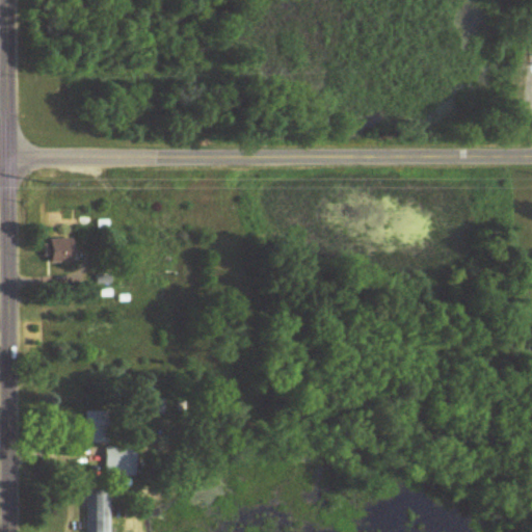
[(47,239),(47,262),(70,262),(70,239),(47,239)]
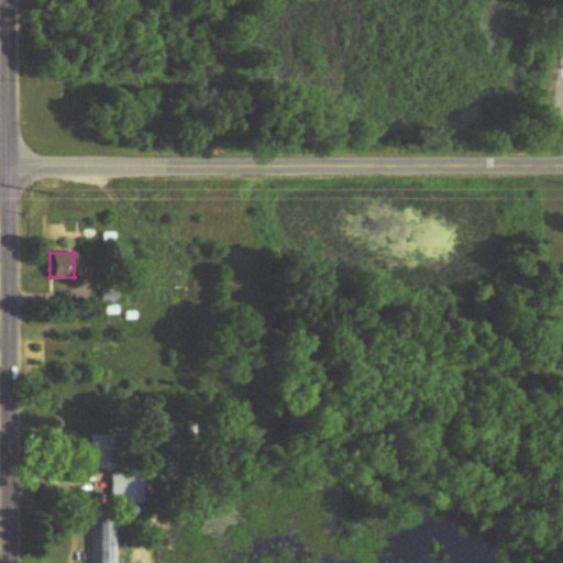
[(114,300),(114,290),(101,290),(101,300),(114,300)]
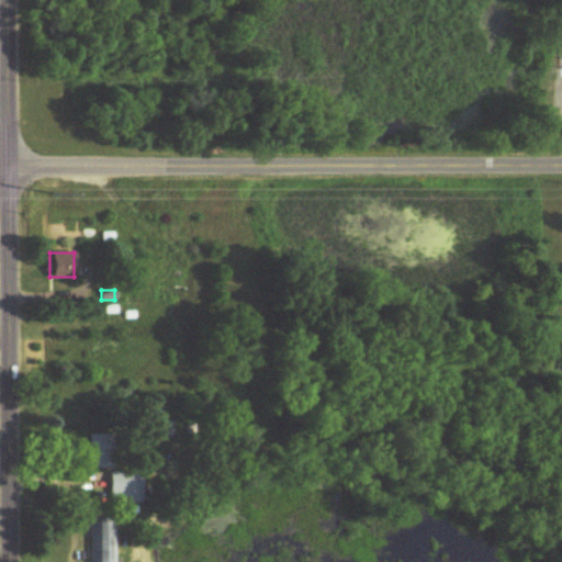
[(88,468),(108,468),(108,435),(88,435),(88,468)]
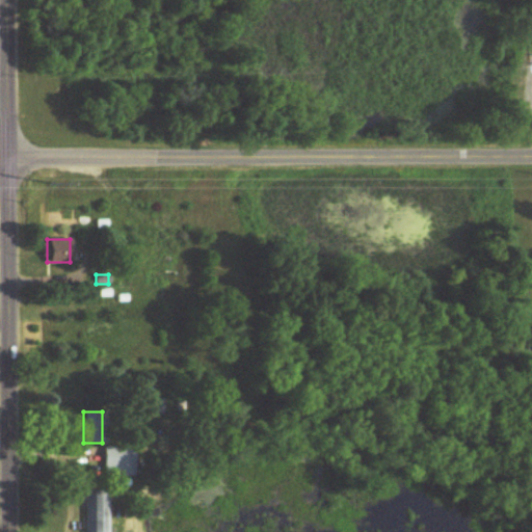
[(121,468),(121,474),(135,474),(135,447),(105,447),(105,468),(121,468)]
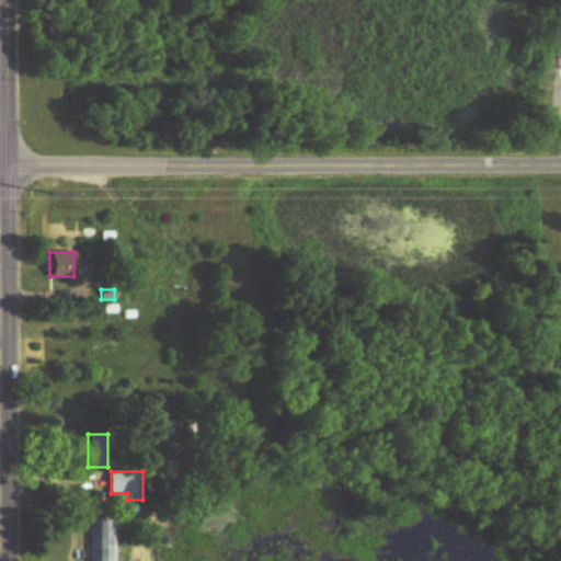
[(115,560),(116,518),(93,518),(92,560),(115,560)]
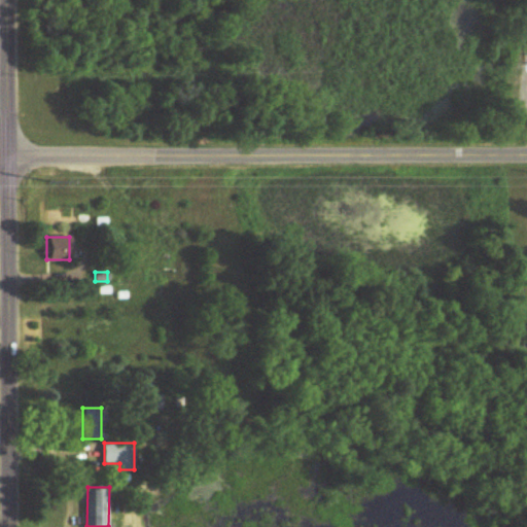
All buildings are outlined.
